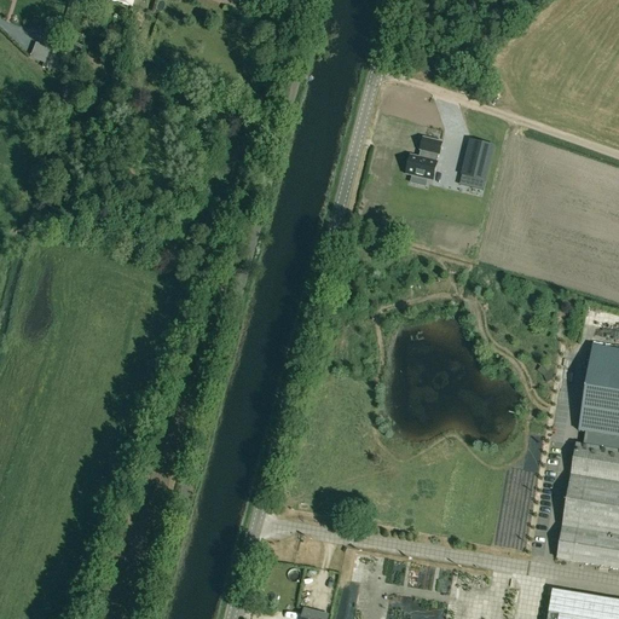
[(42,68),(48,71),(55,57),(47,55),(42,68)]
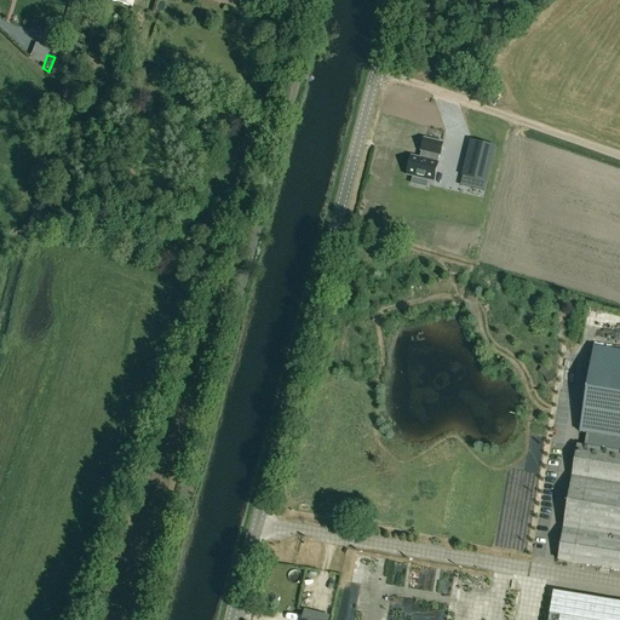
[(412,176),(428,179),(434,181),(438,161),(437,161),(438,155),(440,155),(443,142),(423,137),(420,150),(422,150),(420,158),(411,155),(406,174),(412,176)]
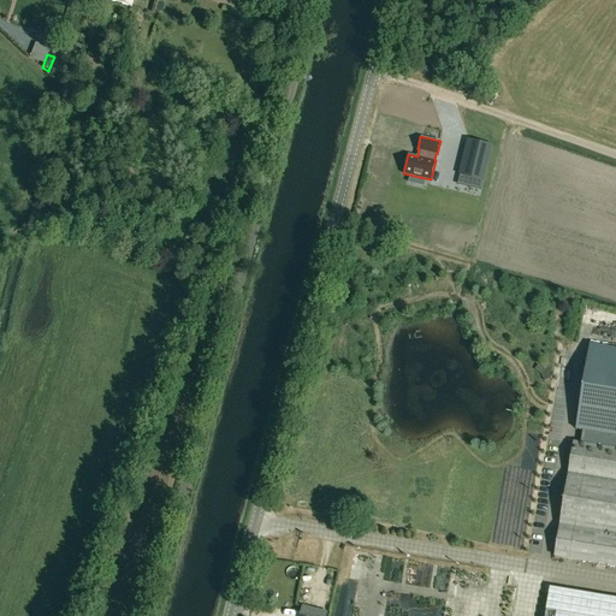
[(468,138),(460,173),(483,179),(491,144),(468,138)]
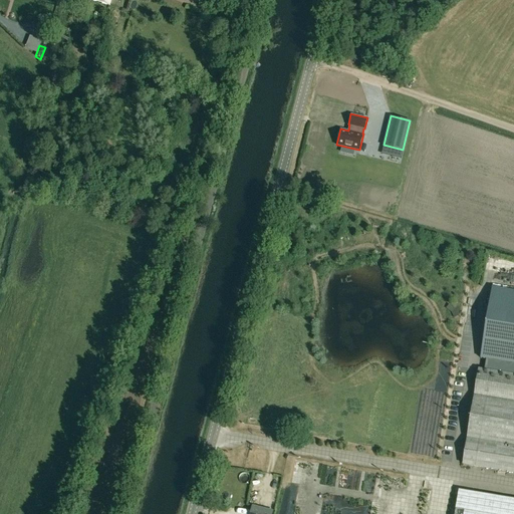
[(199,137),(194,149),(201,151),(205,140),(199,137)]
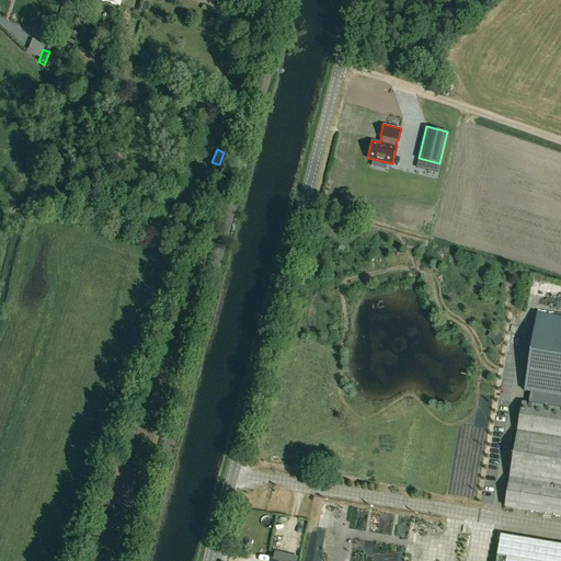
[(210,167),(206,180),(213,182),(216,169),(210,167)]
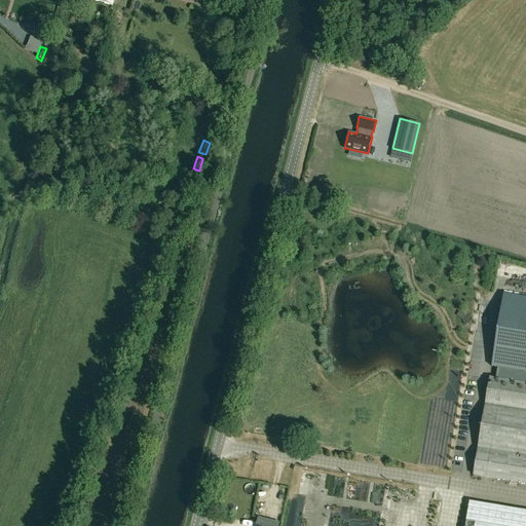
[(172,240),(178,225),(166,221),(161,236),(172,240)]
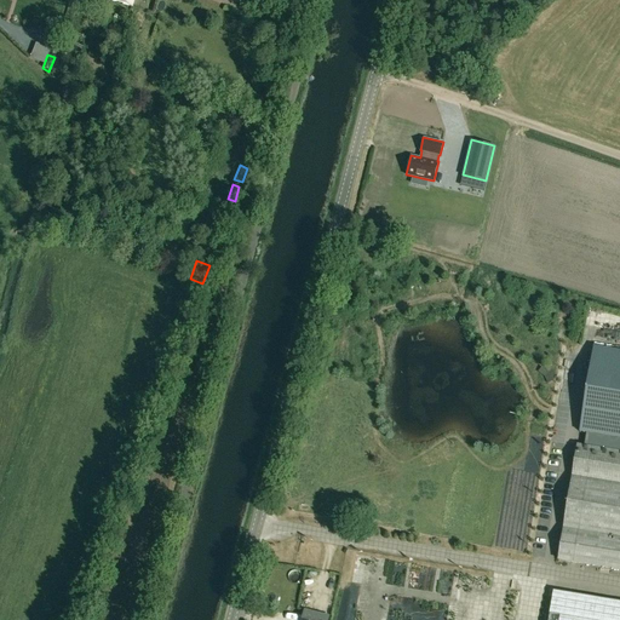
[(619,346),(591,344),(579,430),(619,435),(619,346)]
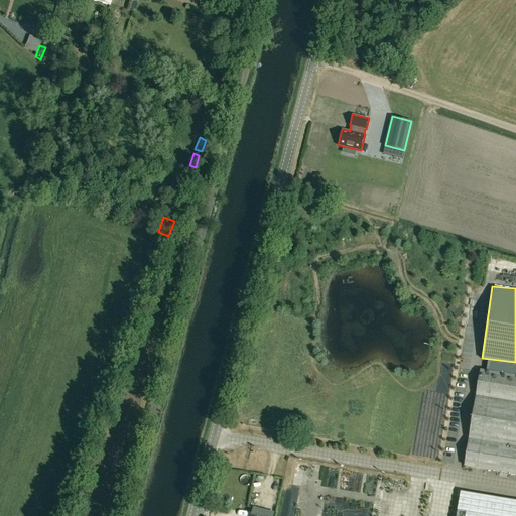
[(515,377),(481,372),(465,467),(515,475),(515,377)]
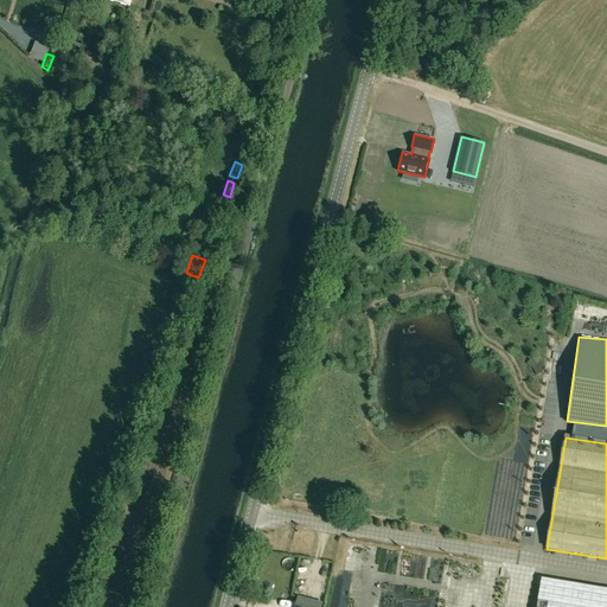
[(537,606),(606,606),(606,589),(542,579),(538,601),(537,606)]
